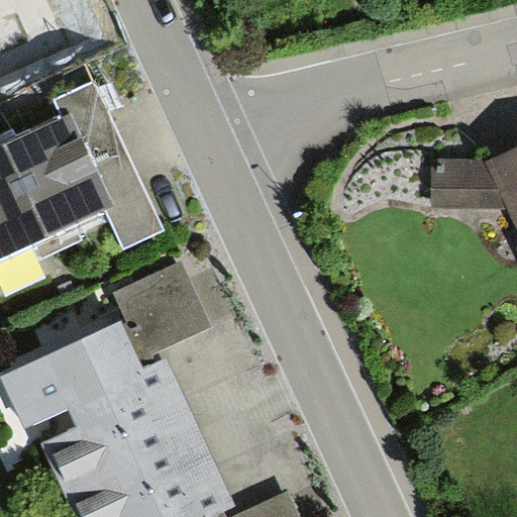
[(14,126),(0,132),(0,279),(84,240),(78,229),(107,215),(123,250),(167,230),(97,81),(54,100),(61,115),(18,135),(14,126)]
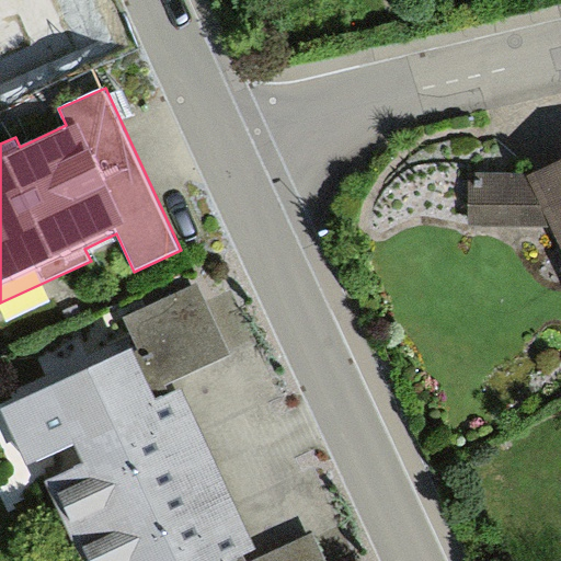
[(560,270),(560,158),(528,173),(467,173),(466,226),(553,227),(560,241),(560,266),(560,267),(560,270)]
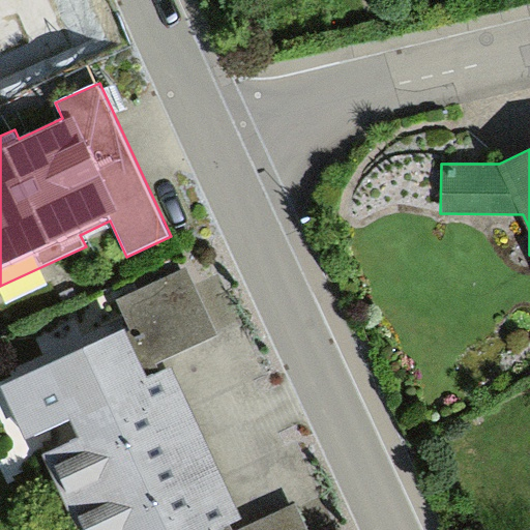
[(155,364),(217,335),(186,267),(112,301),(126,332),(147,379),(159,373),(155,364)]
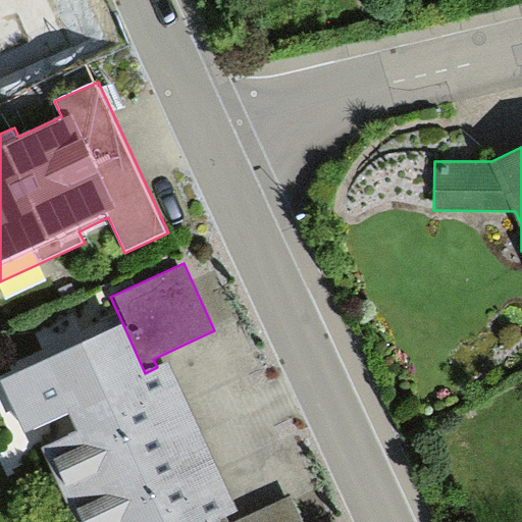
[(81,521),(217,521),(230,517),(240,512),(218,467),(186,395),(169,361),(157,367),(145,373),(124,327),(3,383),(24,430),(71,409),(83,432),(47,449),(81,521)]
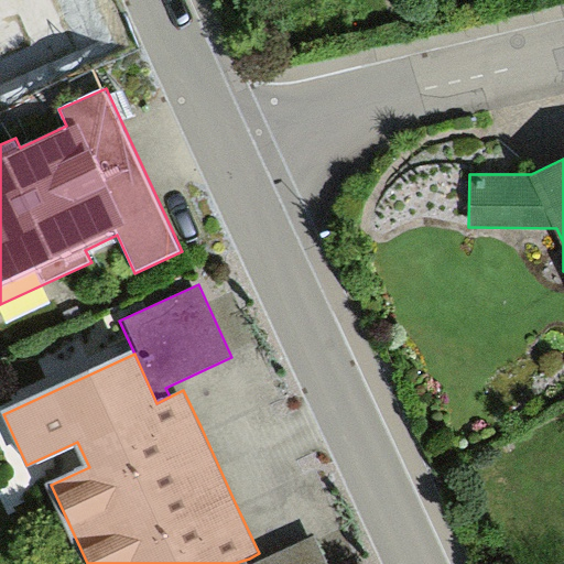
[(249,559),(235,563),(329,563),(317,535),(251,563),(249,559)]
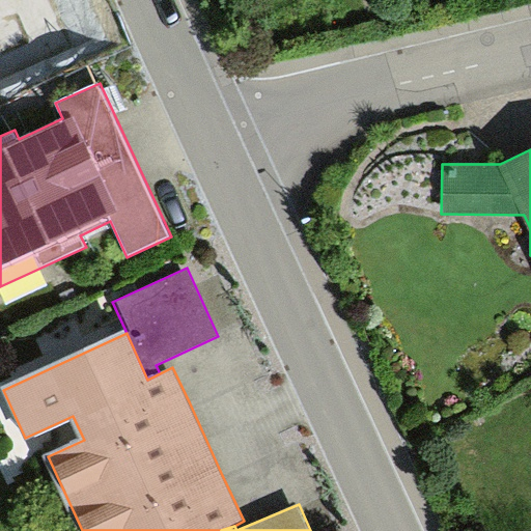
All buildings are outlined.
